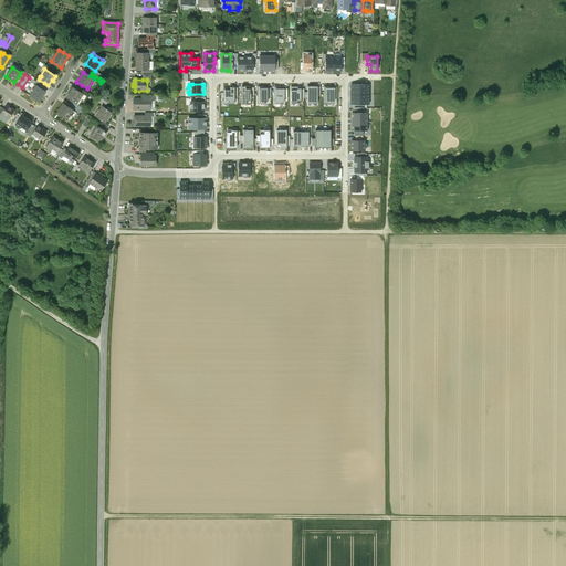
[(350,84),(350,94),(369,94),(369,84),(350,84)]
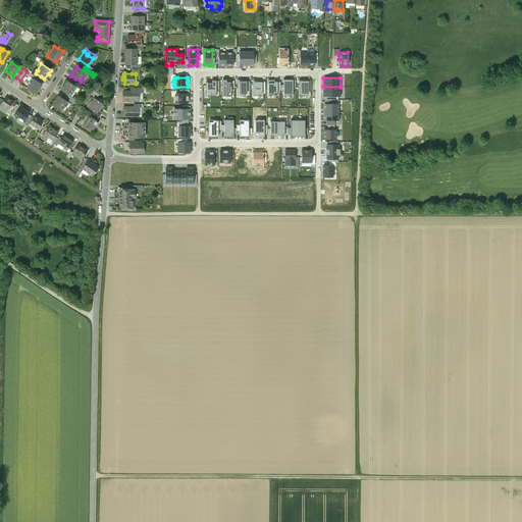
[(38,82),(34,79),(34,80),(28,88),(36,93),(40,87),(41,87),(42,85),(38,82)]
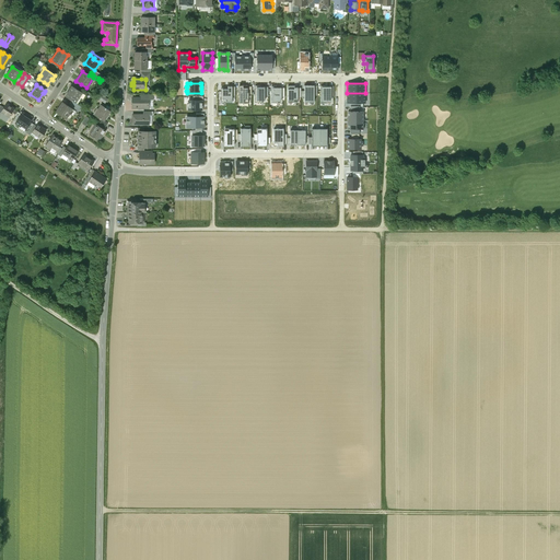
[(265,96),(265,86),(259,86),(259,85),(255,85),(255,103),(259,103),(259,101),(265,101),(265,96)]
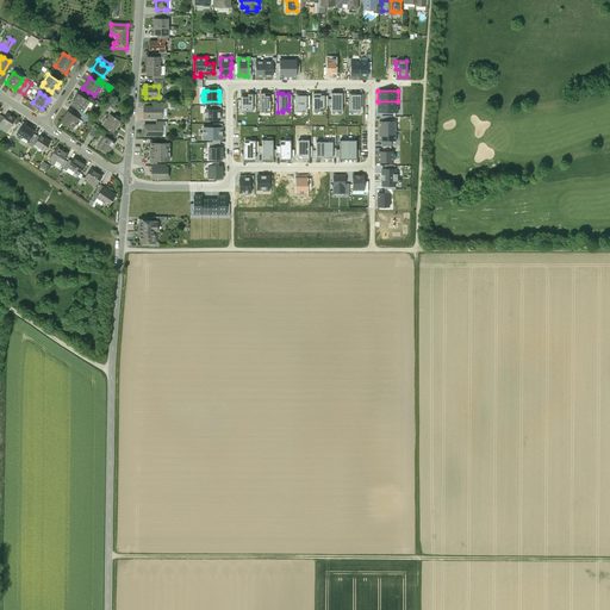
[(324,106),(324,95),(321,95),(321,93),(313,93),(313,110),(318,110),(318,111),(324,111),(324,106)]
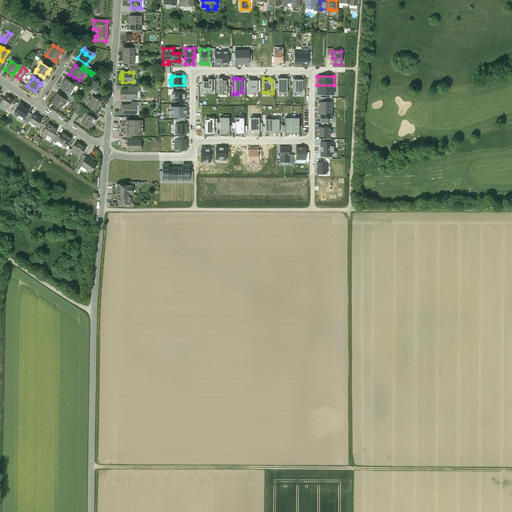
[(287,88),(287,79),(287,78),(278,78),(278,83),(278,89),(278,93),(282,93),(282,94),(287,94),(287,88)]
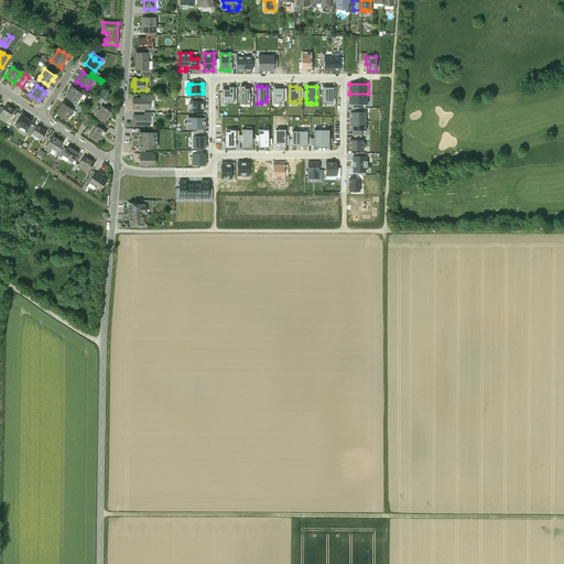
[(333,98),(333,88),(327,88),(328,86),(323,86),(323,104),(328,104),(328,101),(333,101),(333,98)]
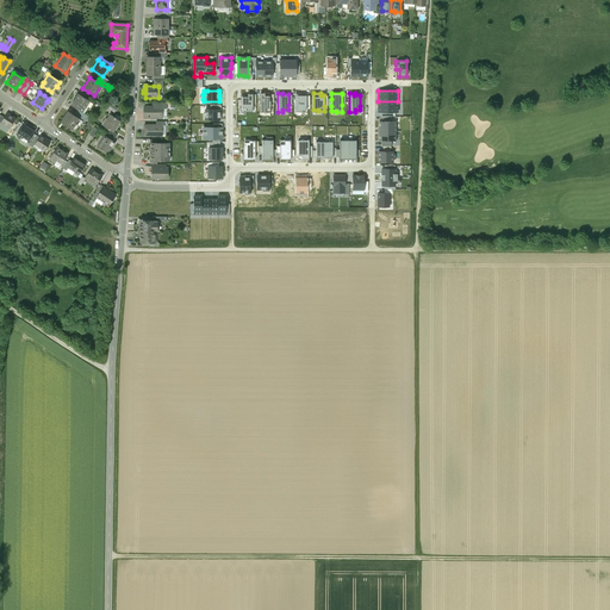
[(79,94),(72,105),(78,109),(82,112),(82,111),(85,113),(88,107),(86,105),(89,101),(85,98),(79,94)]
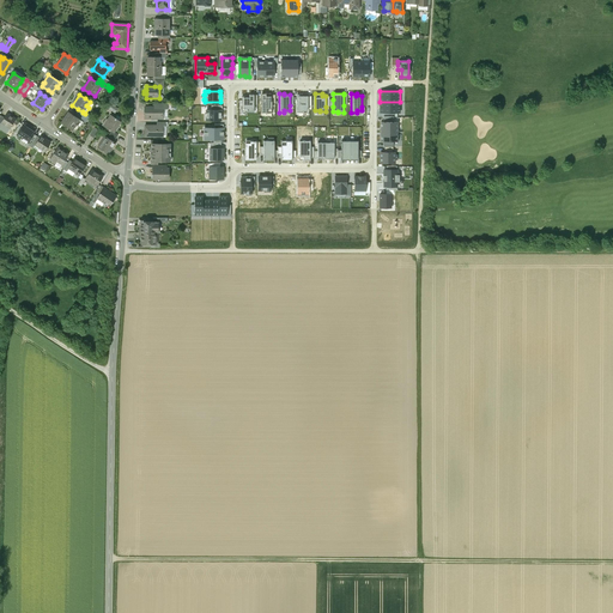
[(254,105),(254,95),(249,95),(249,97),(247,97),(247,96),(242,96),(242,111),(247,111),(247,113),(254,113),(254,105)]
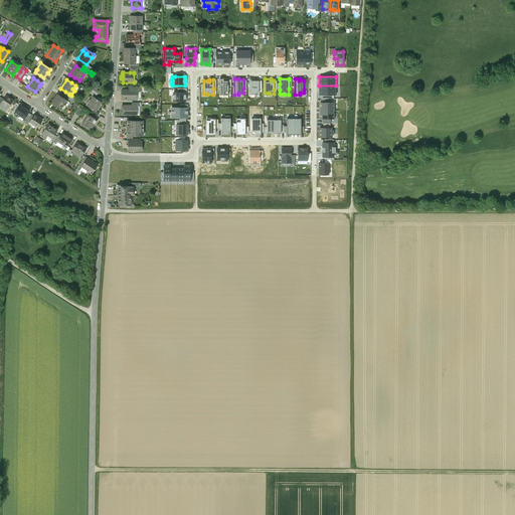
[(227,88),(227,79),(218,79),(218,95),(227,95),(227,88)]
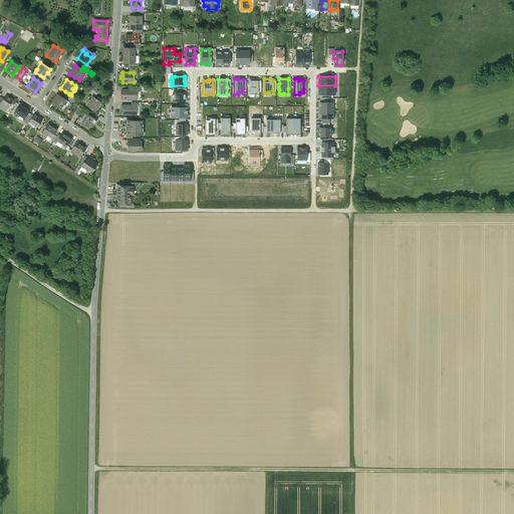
[(258,89),(258,80),(253,80),(253,79),(249,79),(249,94),(254,94),(254,93),(258,93),(258,89)]
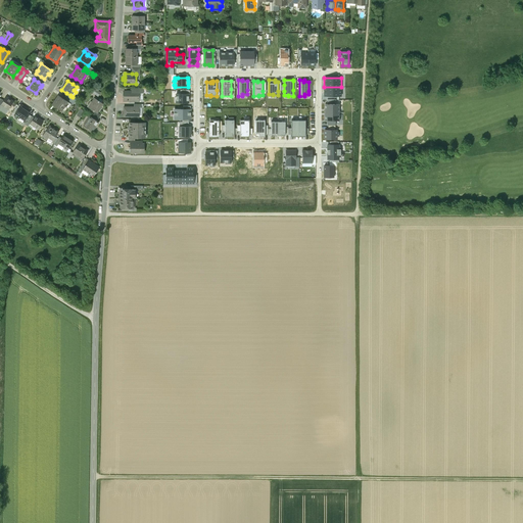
[(341,87),(324,87),(324,97),(341,97),(341,87)]
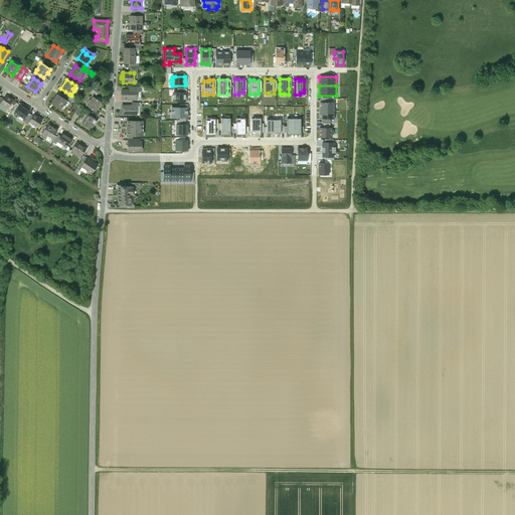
[(122,97),(122,100),(137,100),(137,92),(137,90),(132,90),(122,90),(122,94),(121,94),(121,96),(122,97)]
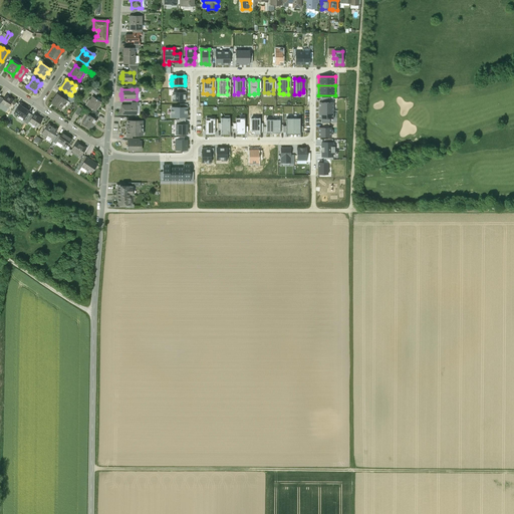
[(65,91),(64,94),(70,98),(73,100),(74,97),(71,95),(69,93),(69,94),(65,91)]
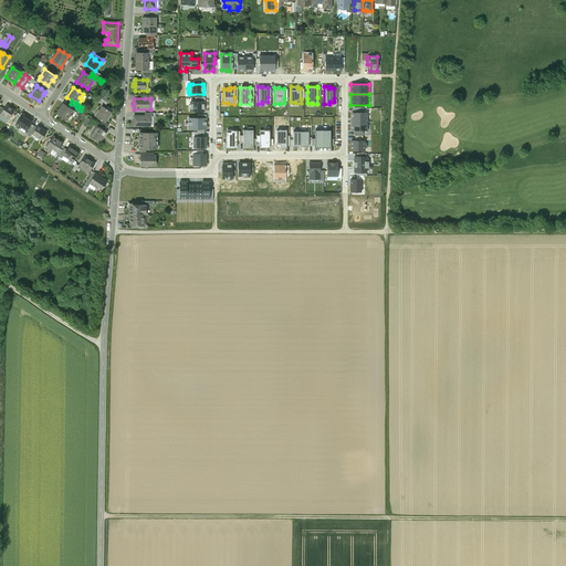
[(205,102),(203,102),(195,102),(190,102),(190,105),(189,105),(189,111),(203,111),(203,106),(205,106),(205,102)]
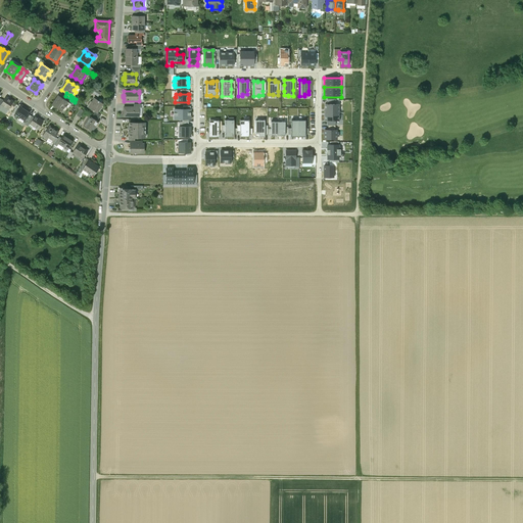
[(58,95),(52,104),(57,108),(61,111),(67,102),(68,101),(63,98),(58,95)]
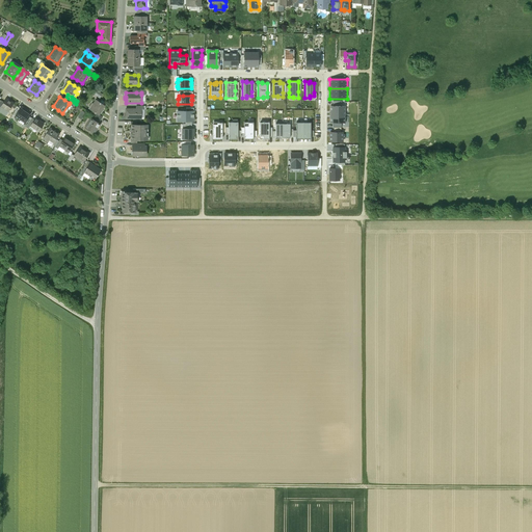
[(3,102),(1,106),(1,107),(8,111),(14,104),(5,99),(3,102)]
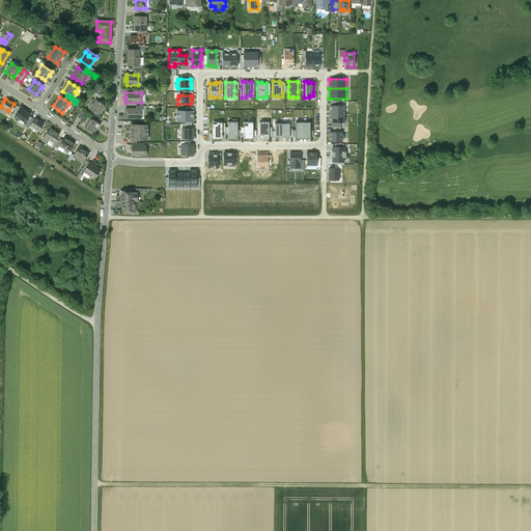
[(102,109),(104,105),(100,102),(100,103),(95,100),(93,104),(94,104),(90,110),(95,113),(95,112),(96,113),(99,114),(102,109)]
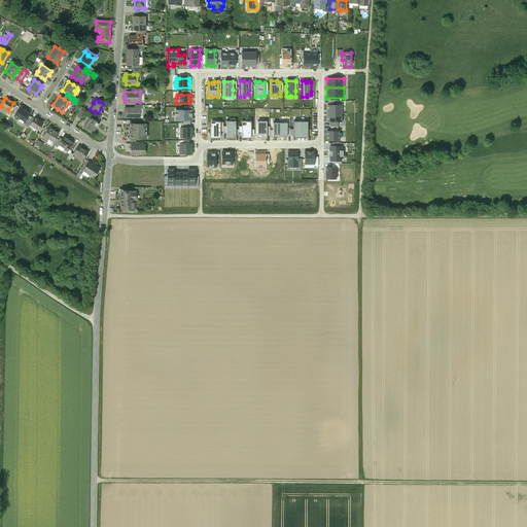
[(328,113),(342,113),(342,105),(338,105),(329,105),(327,105),(327,110),(328,110),(328,113)]
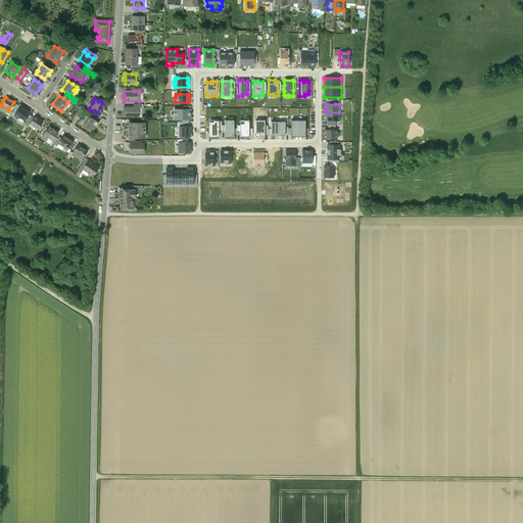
[(20,106),(14,114),(24,121),(29,114),(30,112),(20,106)]
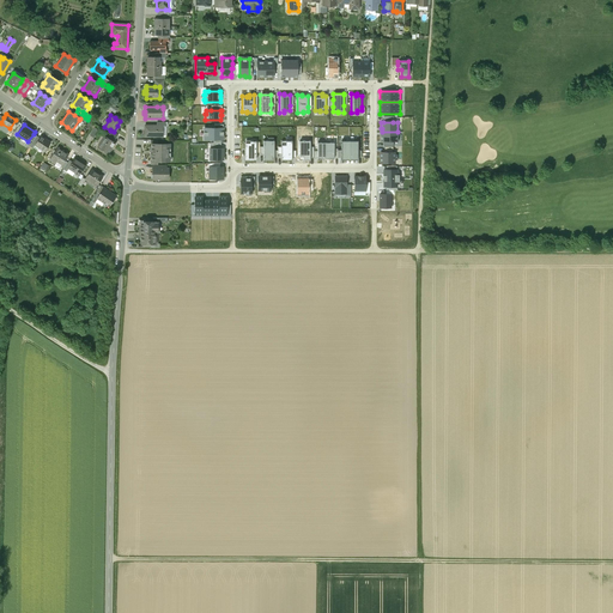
[(145,126),(145,137),(162,137),(162,126),(157,126),(145,126)]
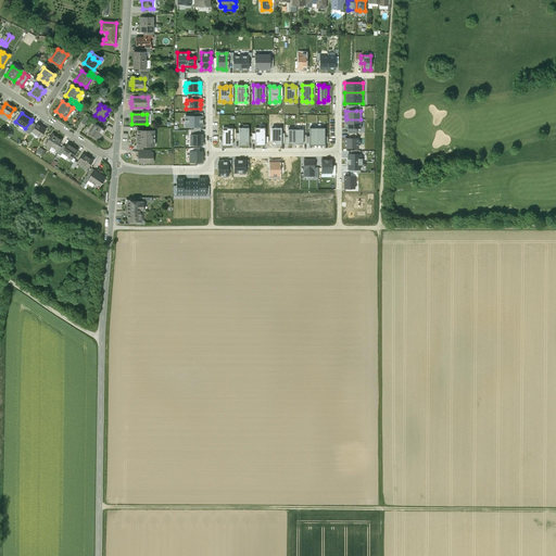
[(202,126),(202,116),(194,116),(185,116),(185,126),(193,126),(200,126),(202,126)]
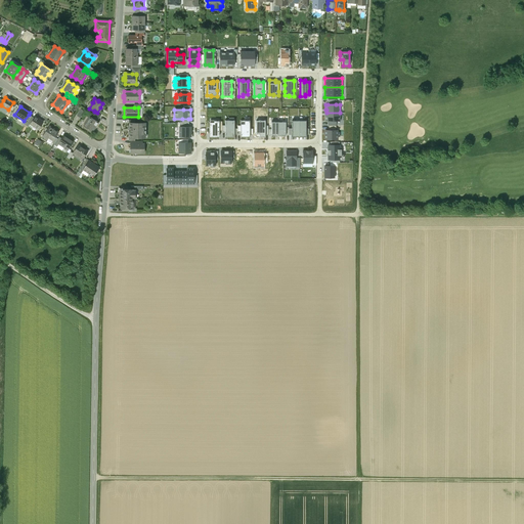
[(92,132),(98,122),(97,121),(92,118),(90,116),(86,123),(87,123),(85,126),(84,126),(83,126),(92,132)]
